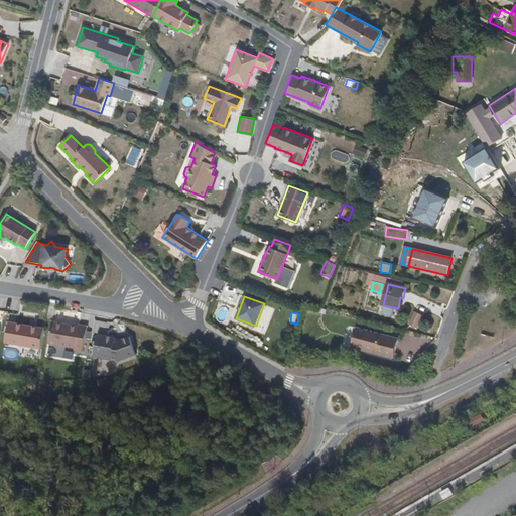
[(43,329),(7,321),(4,342),(39,349),(43,329)]
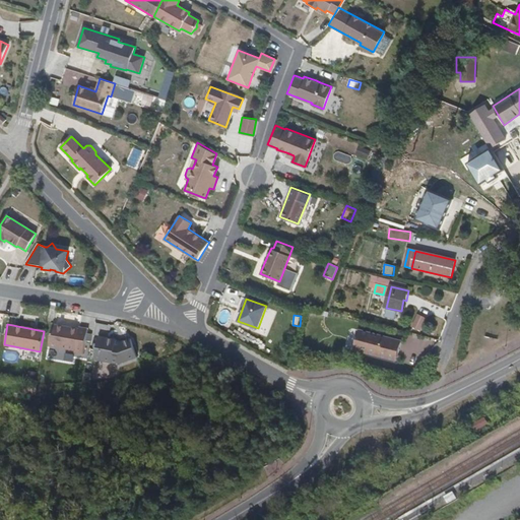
[(52,324),(48,345),(74,350),(74,353),(82,354),(87,328),(78,327),(78,329),(52,324)]
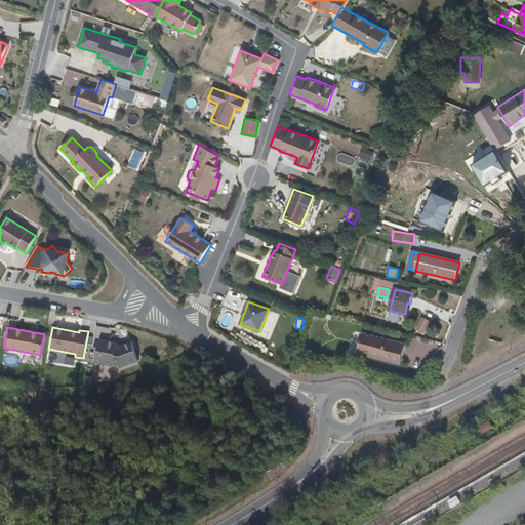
[(357,354),(400,365),(405,346),(362,334),(357,354)]
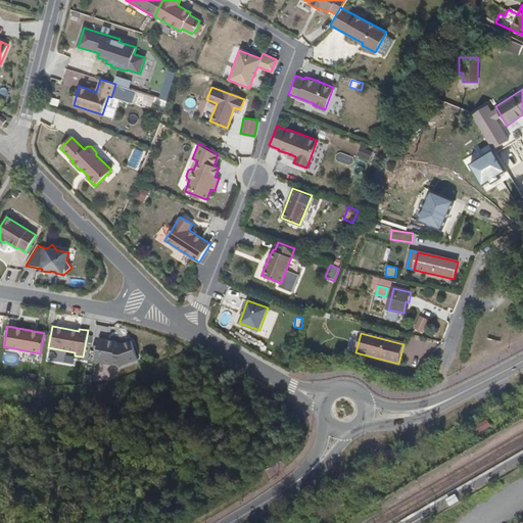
[(99,336),(94,359),(119,364),(137,358),(131,339),(121,342),(116,342),(116,340),(99,336)]
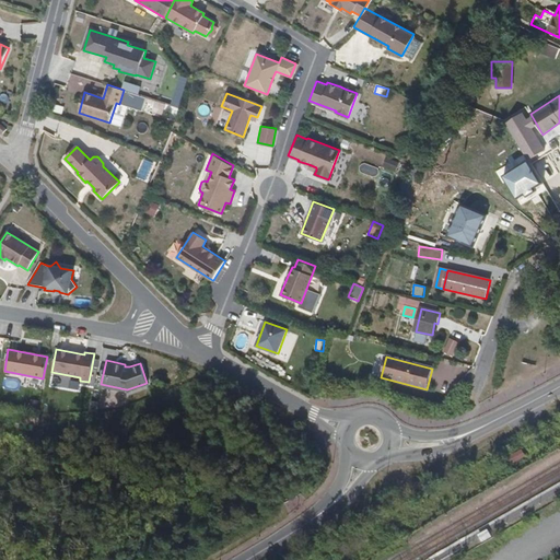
[(126,405),(127,393),(101,389),(100,403),(126,405)]
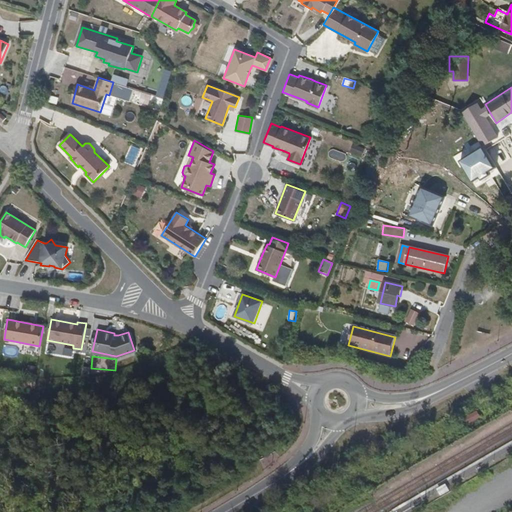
[(478,411),(462,419),(465,426),(481,418),(478,411)]
